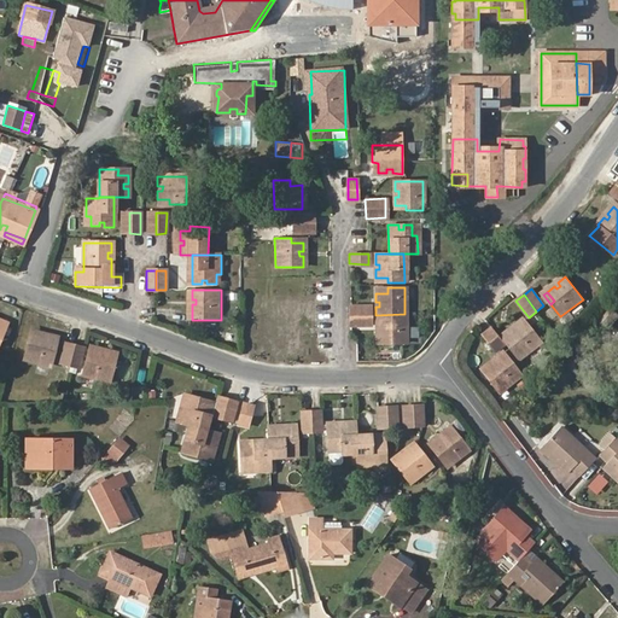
[(389,343),(406,343),(404,314),(375,315),(377,326),(379,326),(380,332),(377,332),(377,339),(389,339),(389,343)]
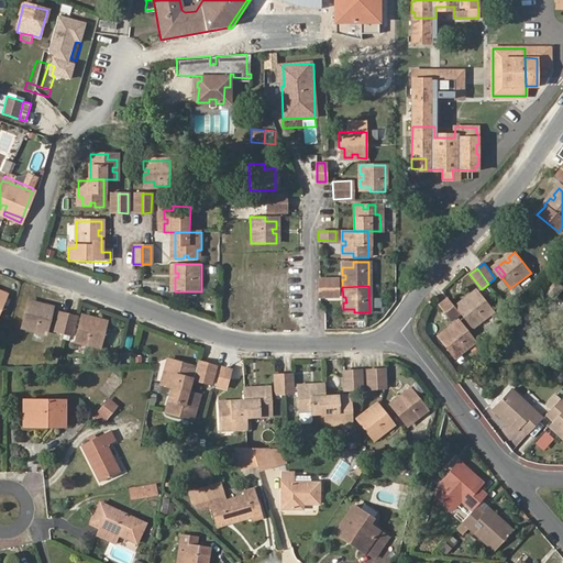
[(319,297),(337,297),(337,287),(319,287),(319,297)]
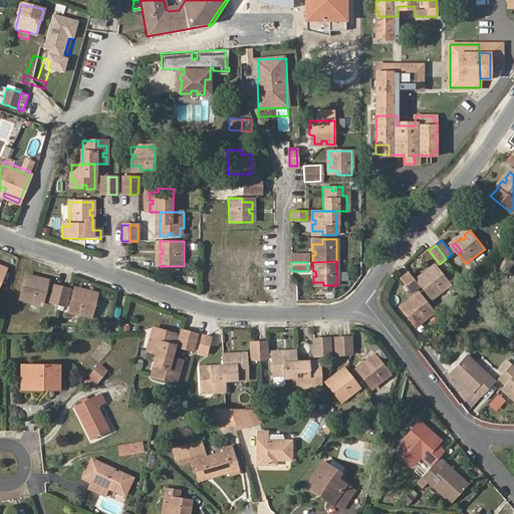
[(442,274),(436,265),(433,268),(440,276),(442,274)]
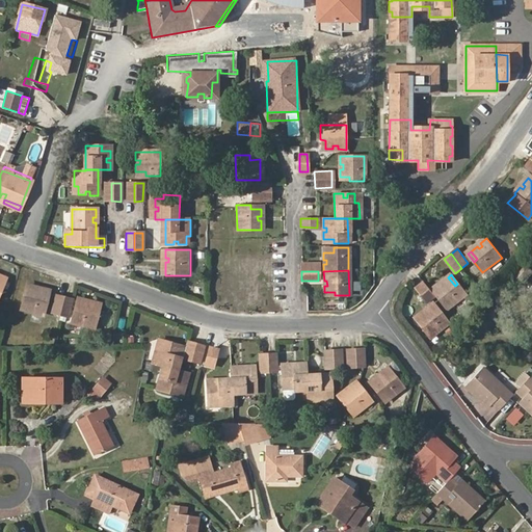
[(441,287),(439,284),(432,290),(447,310),(467,294),(457,284),(455,286),(448,277),(443,282),(445,285),(441,287)]
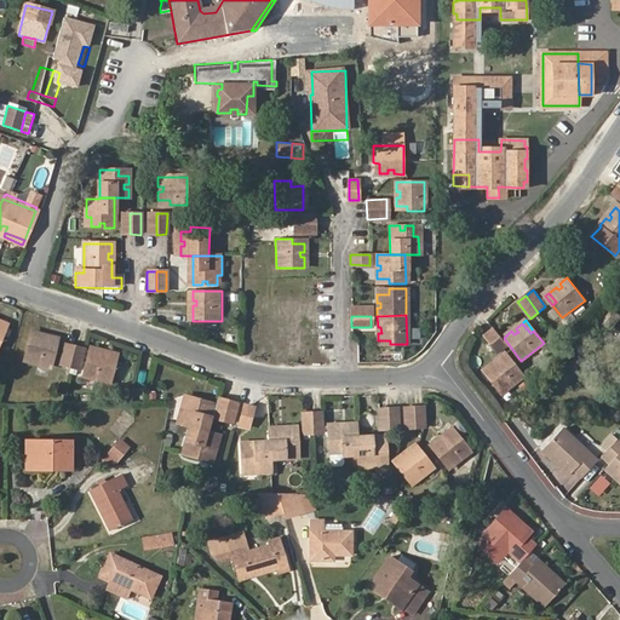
[(498,355),(507,346),(492,327),(482,334),(498,355)]
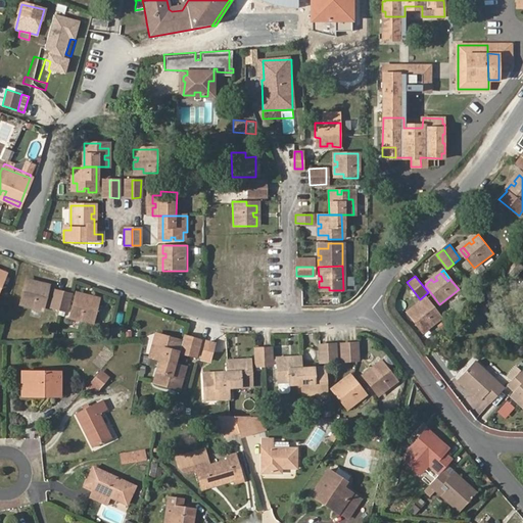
[(20,303),(43,310),(47,295),(43,294),(45,285),(38,283),(38,287),(34,286),(35,282),(27,280),(20,303)]
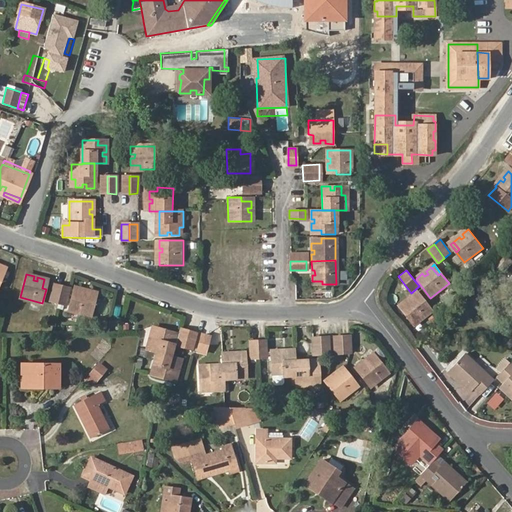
[(50,300),(58,302),(62,286),(54,283),(50,300)]
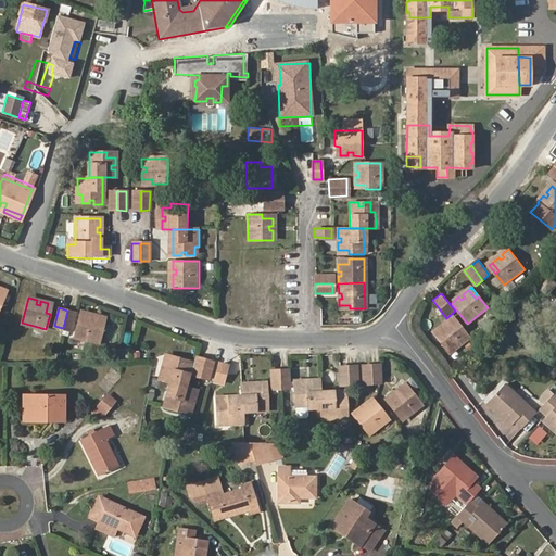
[(63,328),(72,330),(76,313),(67,311),(63,328)]
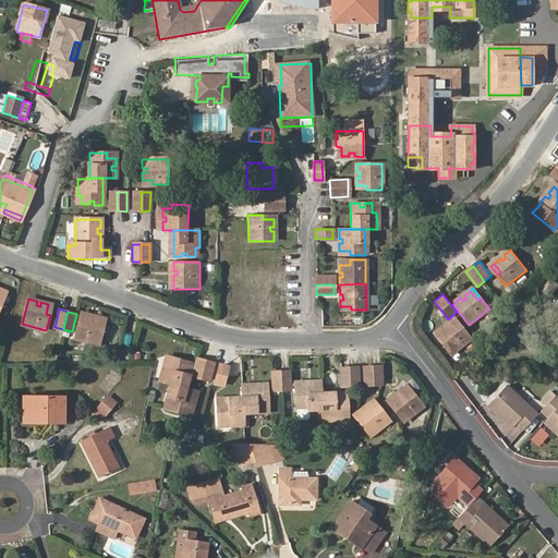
[(75,337),(91,341),(100,343),(101,341),(107,319),(97,316),(96,319),(92,318),(92,315),(86,314),(83,324),(80,323),(75,337)]
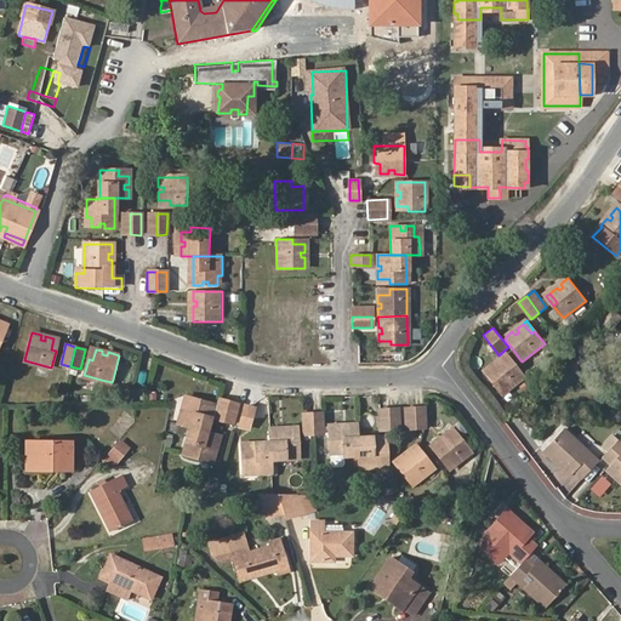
[(501,396),(524,377),(507,354),(499,362),(501,364),(497,368),(495,364),(488,370),(495,379),(491,381),(501,396)]
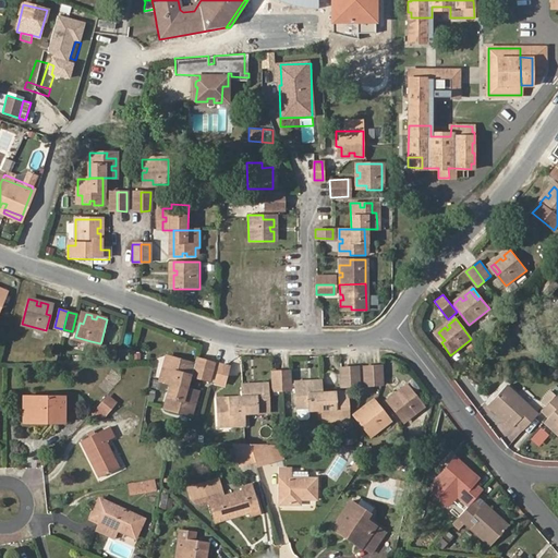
[(441,342),(445,340),(438,332),(435,335),(441,342)]
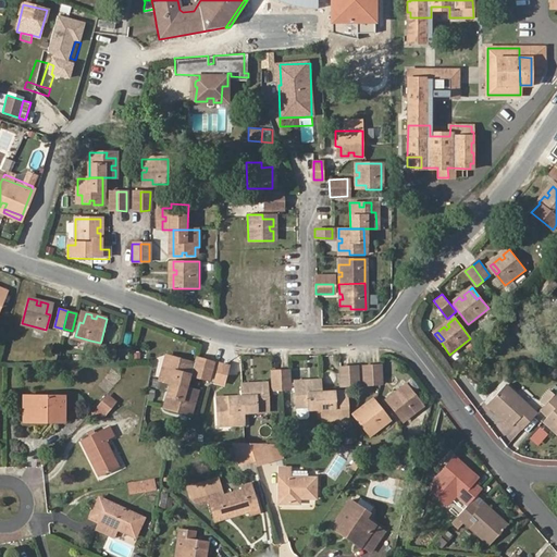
[(185,386),(188,376),(190,363),(183,360),(182,364),(176,362),(177,359),(172,357),(169,367),(164,366),(161,380),(171,383),(185,386)]
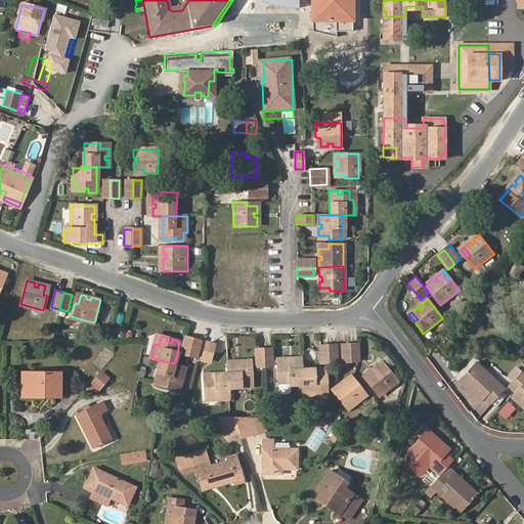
[(180,355),(188,357),(192,340),(185,338),(183,343),(180,355)]
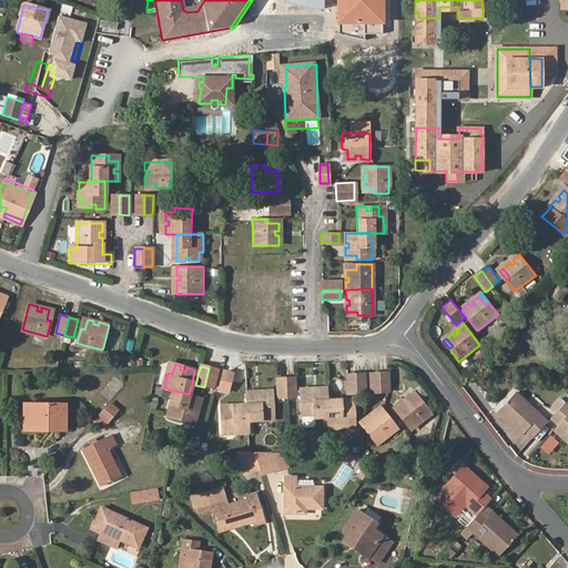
[(204,387),(212,389),(217,371),(209,368),(204,387)]
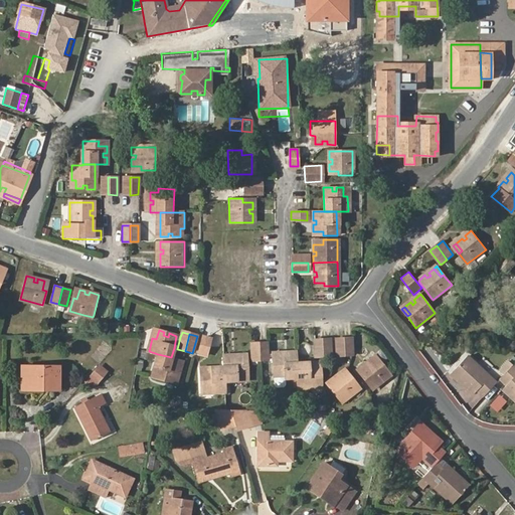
[(198,354),(206,356),(211,340),(203,338),(198,354)]
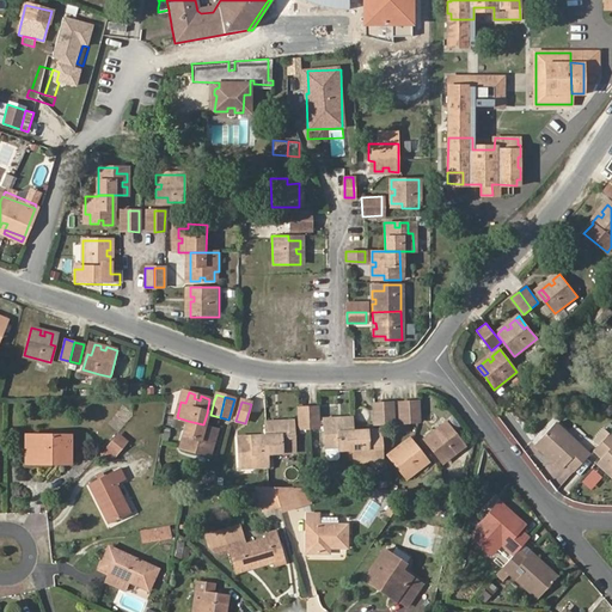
[(410,423),(421,423),(420,402),(409,403),(410,423)]
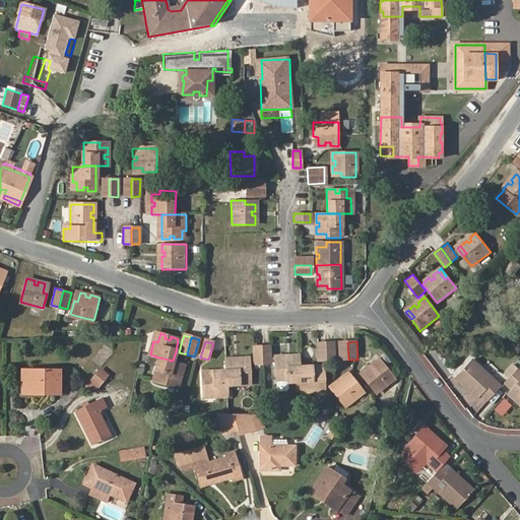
[(319,361),(327,361),(327,342),(318,342),(319,361)]
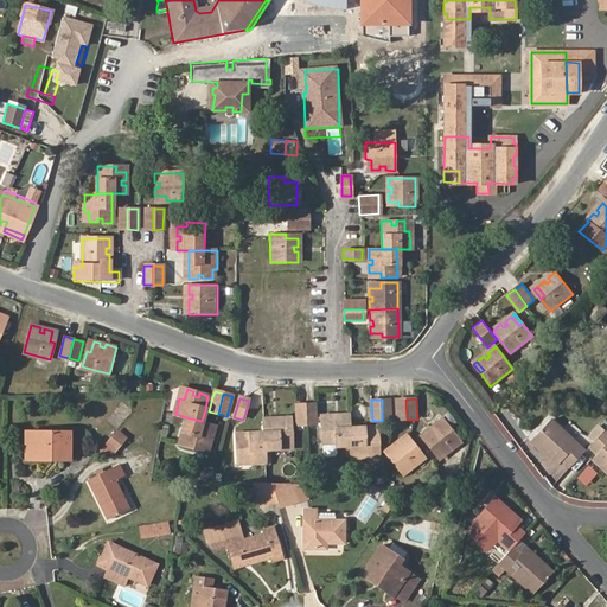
[(296,403),(298,423),(307,423),(306,402),(296,403)]
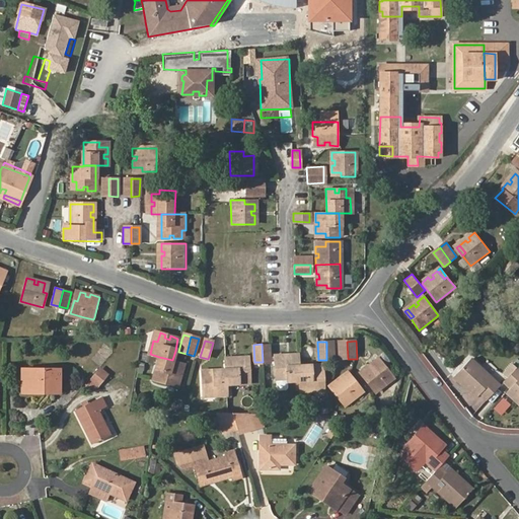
[(263,362),(271,362),(270,344),(262,344),(263,362)]
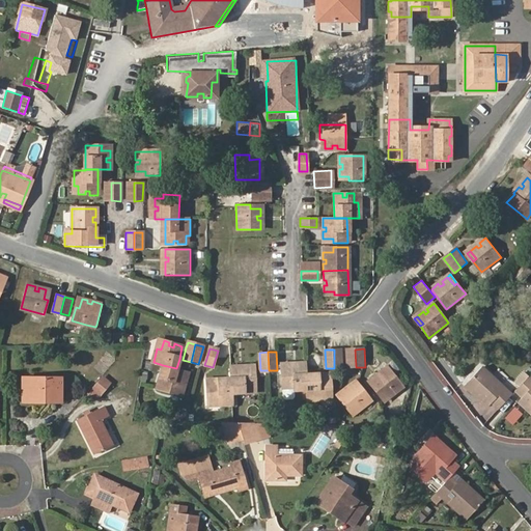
[(307,398),(306,375),(305,364),(298,364),(298,368),(294,368),(294,364),(286,365),(287,374),(282,374),(283,397),(285,399),(294,399),(296,397),(295,389),(303,389),(303,398),(307,398)]
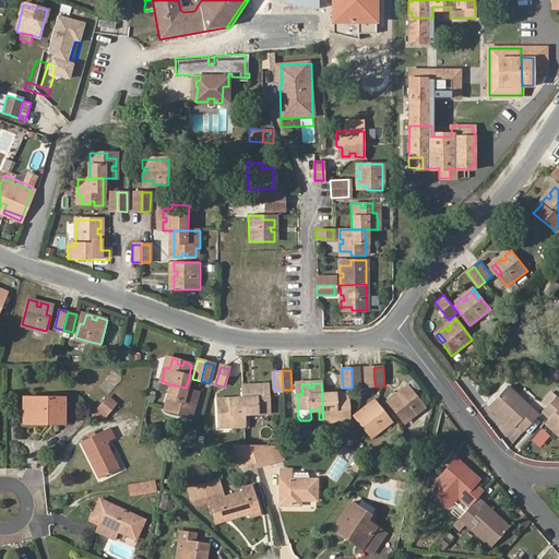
[(193,405),(190,404),(191,399),(194,400),(198,392),(186,388),(171,384),(165,408),(179,413),(180,408),(191,413),(193,405)]
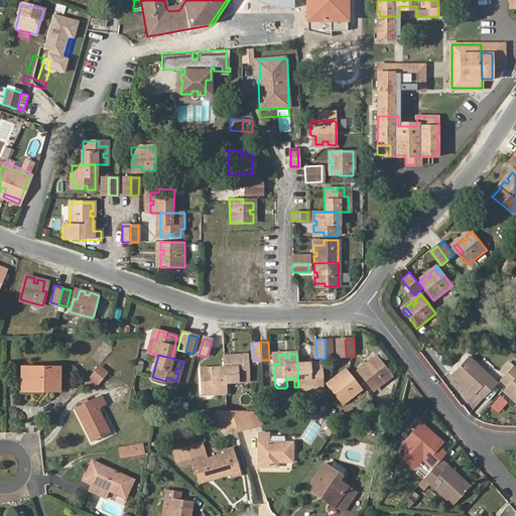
[(226,381),(249,380),(248,366),(244,366),(243,355),(237,356),(237,359),(232,360),(232,356),(224,356),(225,368),(226,381)]
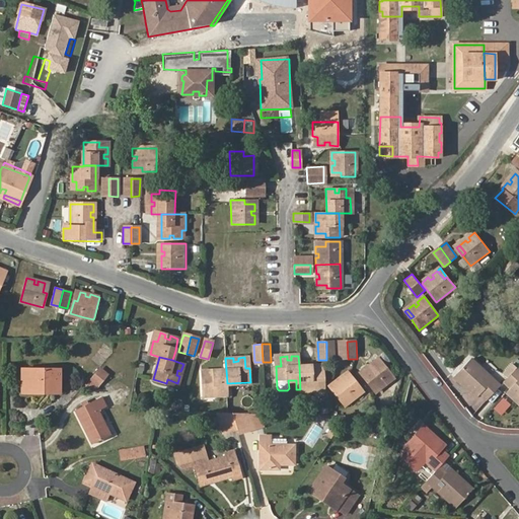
[(483,393),(489,399),(502,384),(472,358),(455,377),(478,397),(483,393)]
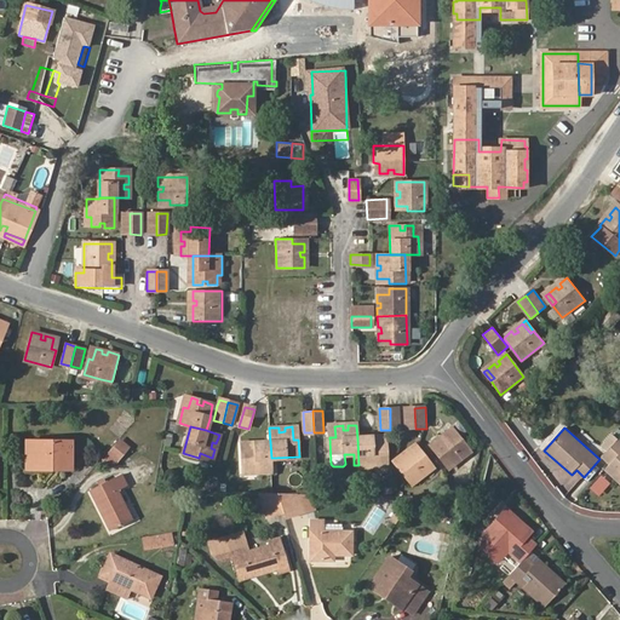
[(461,437),(455,429),(451,432),(458,441),(461,437)]
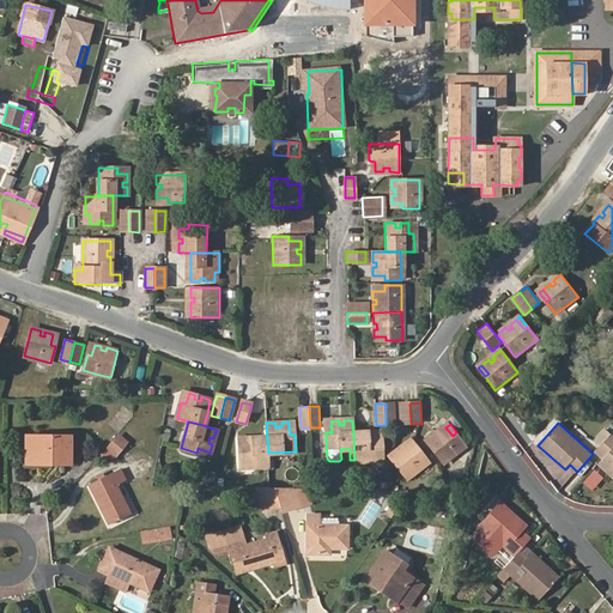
[(428,442),(445,463),(467,445),(456,432),(453,436),(445,428),(439,432),(442,436),(438,438),(436,435),(428,442)]
